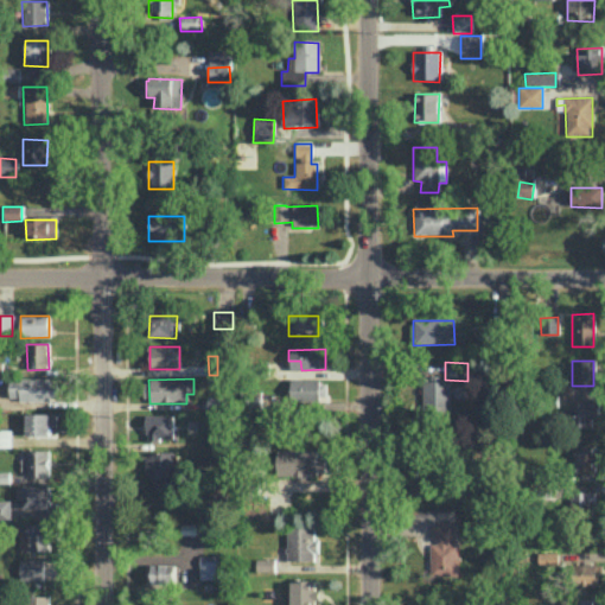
[(8,381),(8,401),(56,401),(56,381),(8,381)]
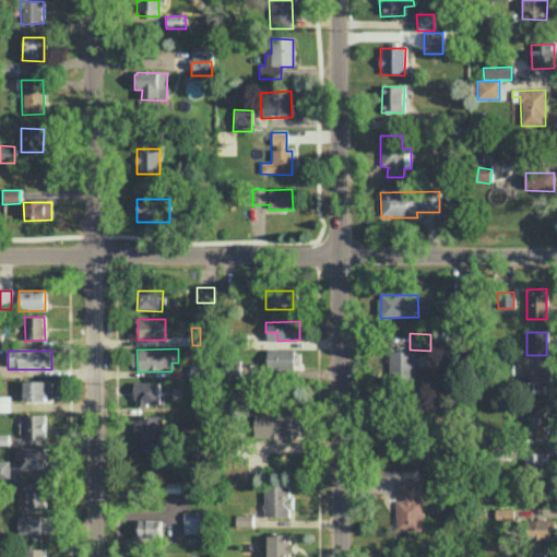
[(300,370),(299,351),(265,352),(267,371),(300,370)]
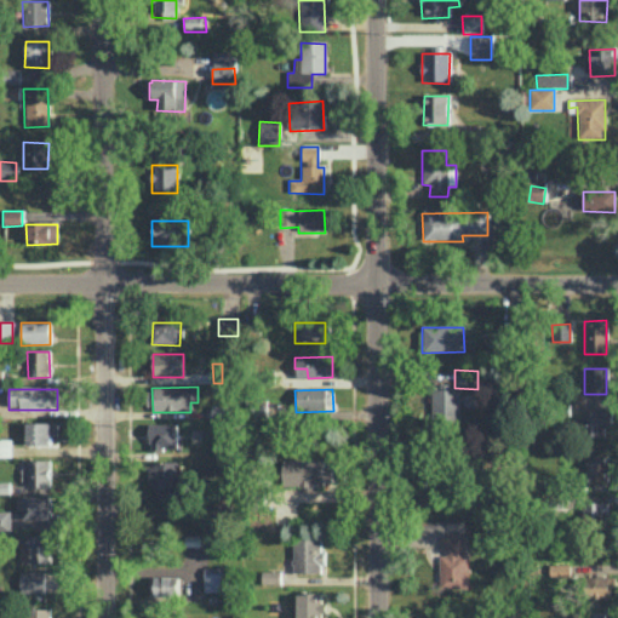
[(458,390),(431,390),(431,423),(458,423),(458,390)]
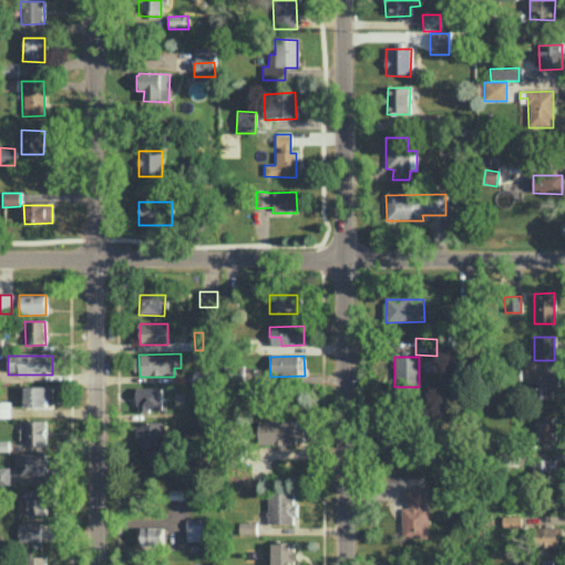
[(192,384),(208,384),(209,372),(192,372),(192,384)]
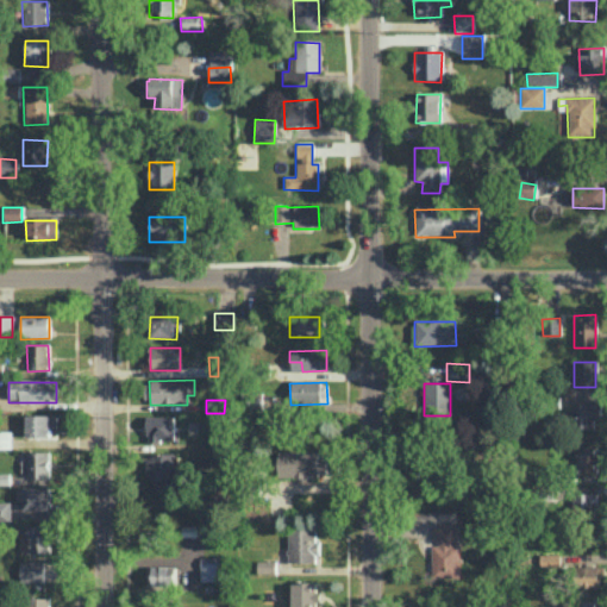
[(600,421),(600,406),(570,405),(570,429),(592,430),(593,421),(600,421)]
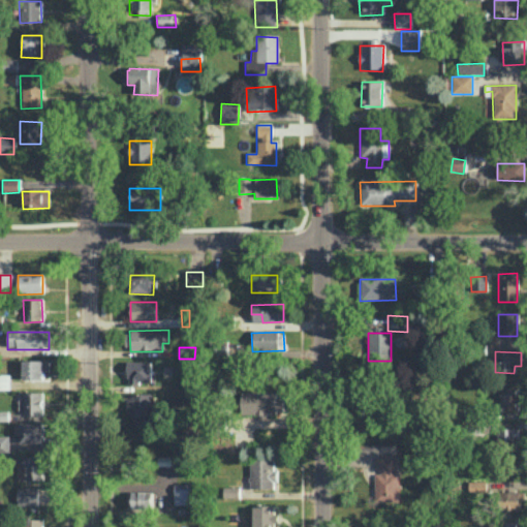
[(45,380),(45,362),(22,362),(22,380),(45,380)]
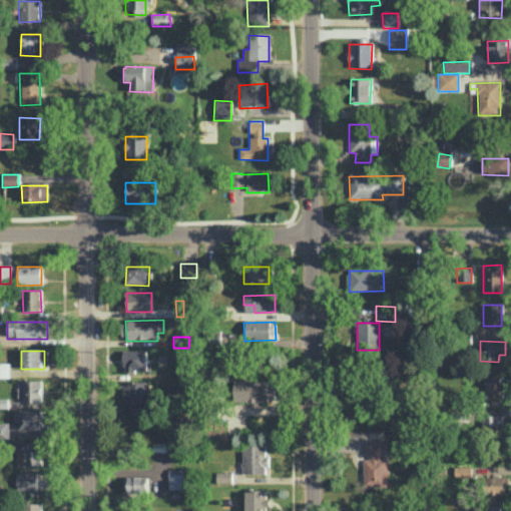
[(145,372),(145,352),(123,352),(122,372),(145,372)]
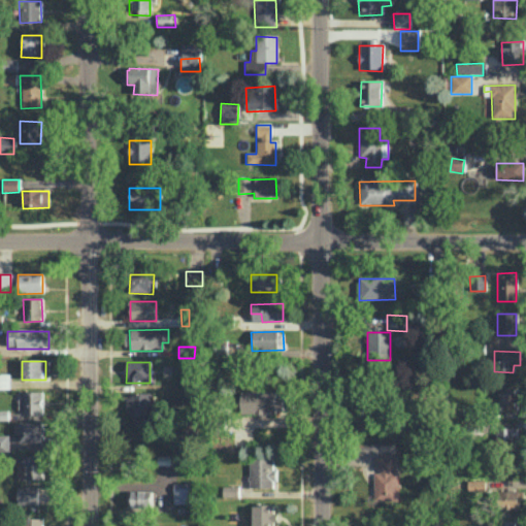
[(517,411),(516,388),(496,388),(497,411),(517,411)]
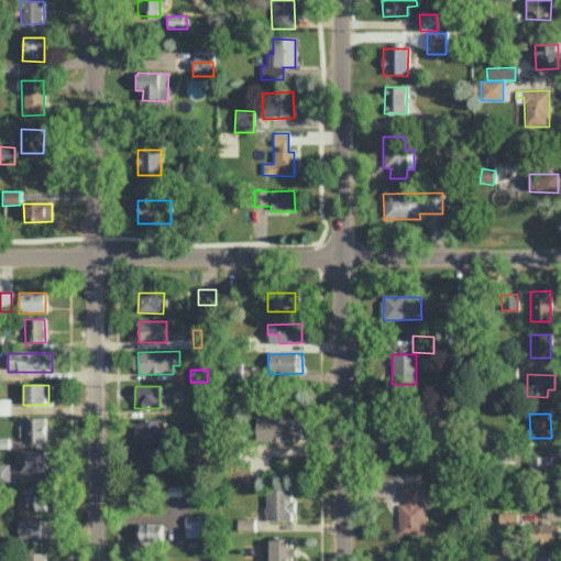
[(44,443),(45,419),(24,418),(24,442),(44,443)]
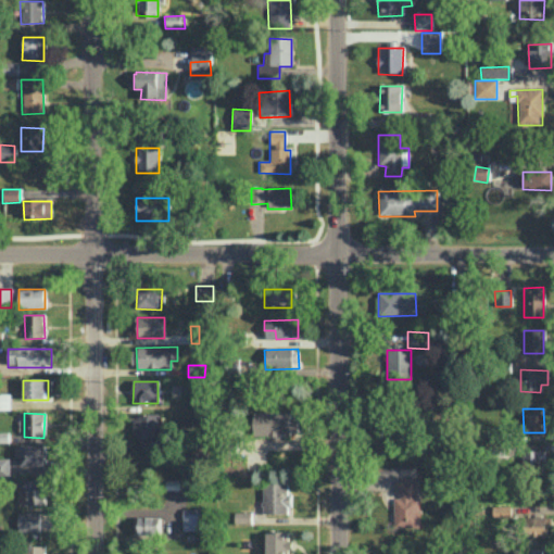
[(139,449),(153,448),(153,442),(162,441),(162,414),(130,415),(131,440),(139,440),(139,449)]
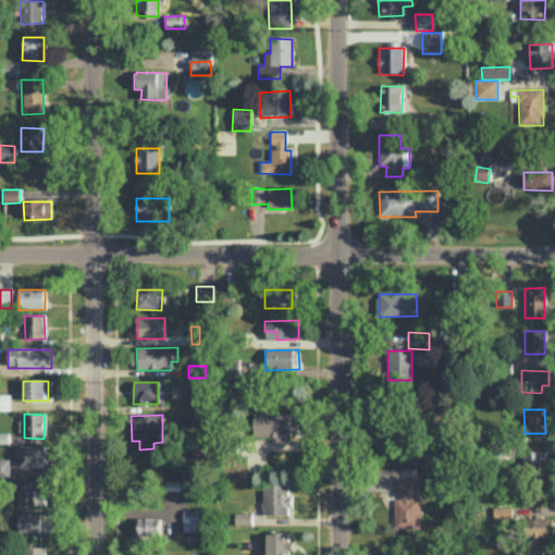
[(251,415),(251,436),(297,435),(297,415),(251,415)]
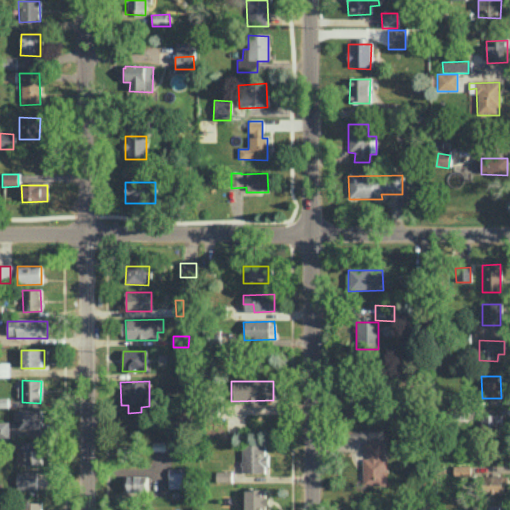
[(40,429),(40,410),(19,410),(19,429),(40,429)]
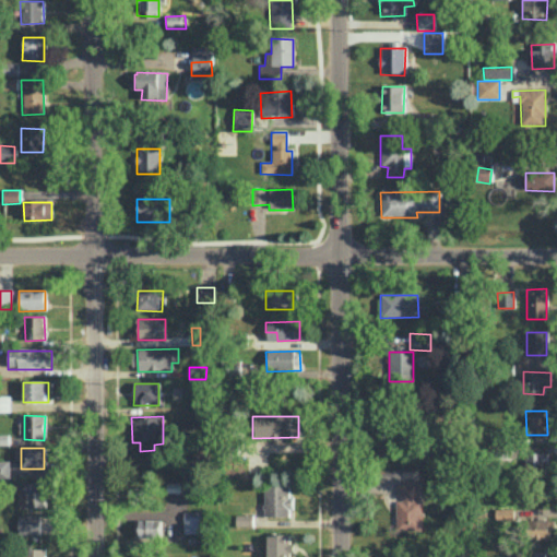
[(546,453),(525,453),(524,472),(546,473),(546,453)]
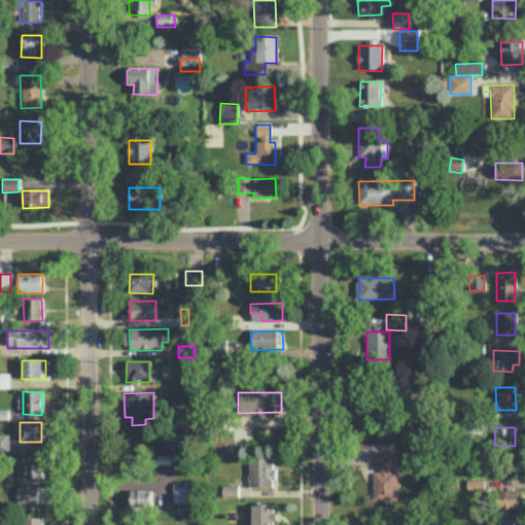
[(8,435),(0,434),(0,450),(7,450),(8,435)]
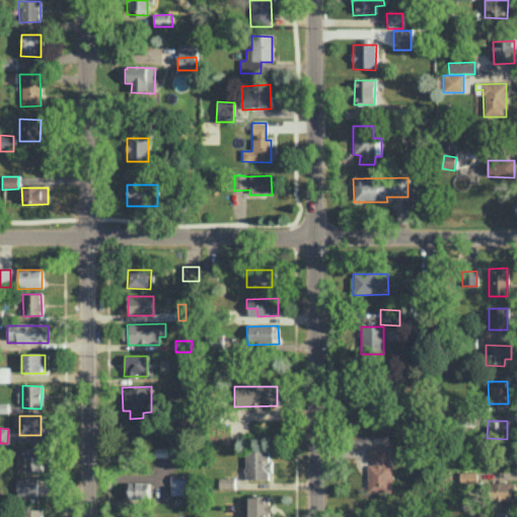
[(367,494),(389,493),(388,447),(369,448),(370,465),(366,465),(367,494)]
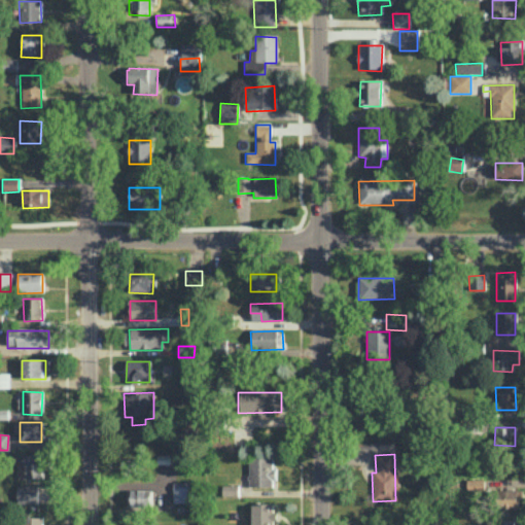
[(14,480),(41,479),(40,455),(13,456),(14,480)]
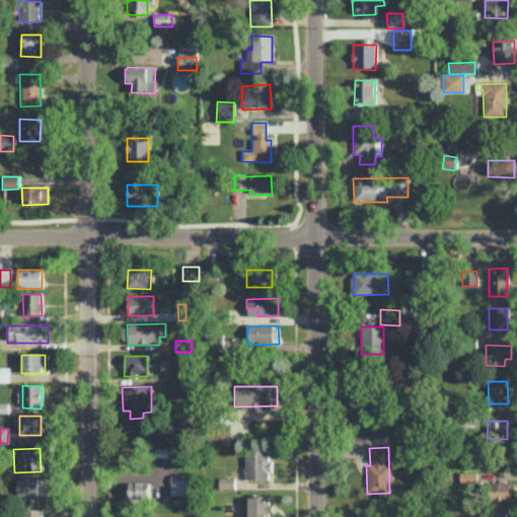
[(269,479),(269,451),(243,452),(244,479),(269,479)]
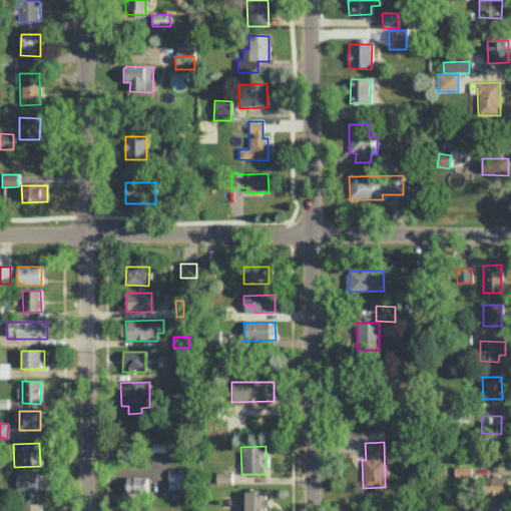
[(470,478),(470,467),(453,467),(453,478),(470,478)]
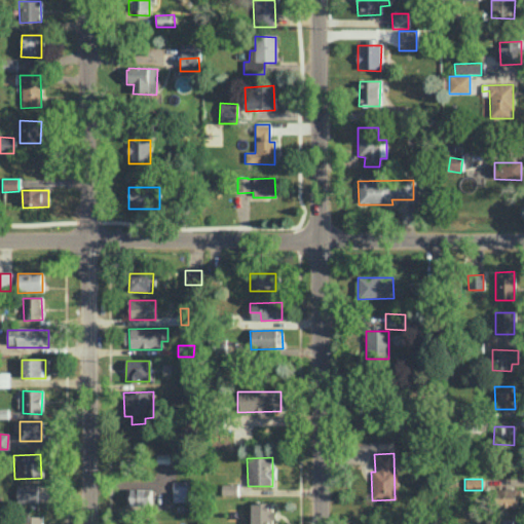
[(172,501),(188,502),(189,482),(172,482),(172,501)]
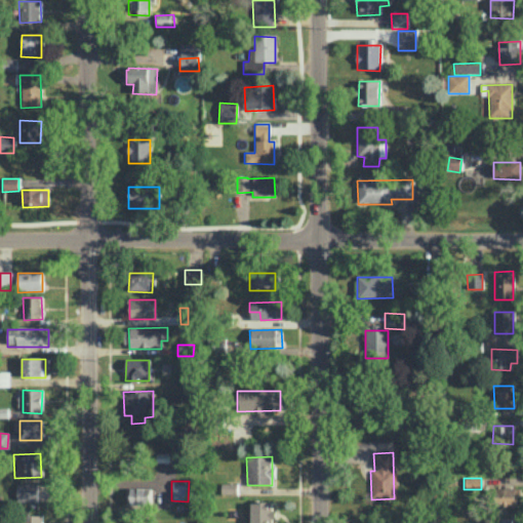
[(16,504),(37,503),(37,484),(15,485),(16,504)]
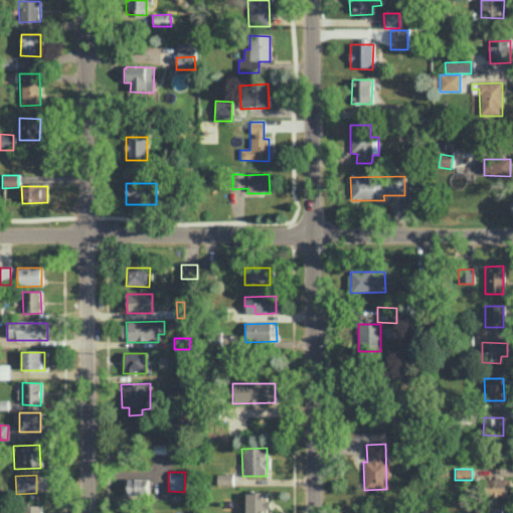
[(231,486),(231,475),(217,475),(217,486),(231,486)]
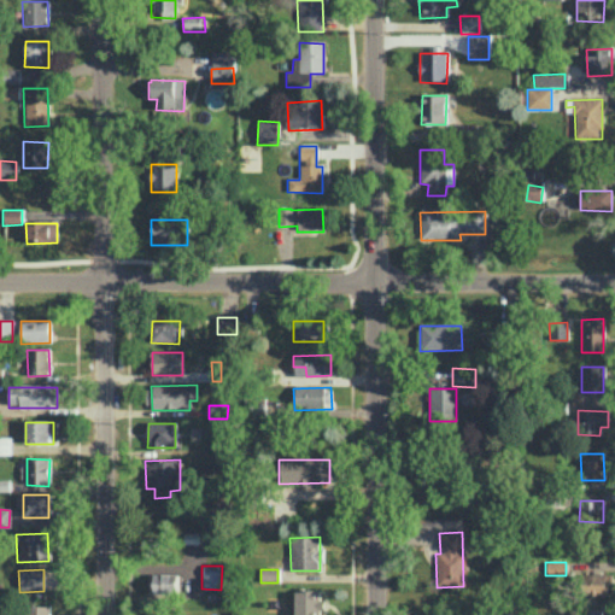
[(147,595),(177,593),(177,574),(147,575),(147,595)]
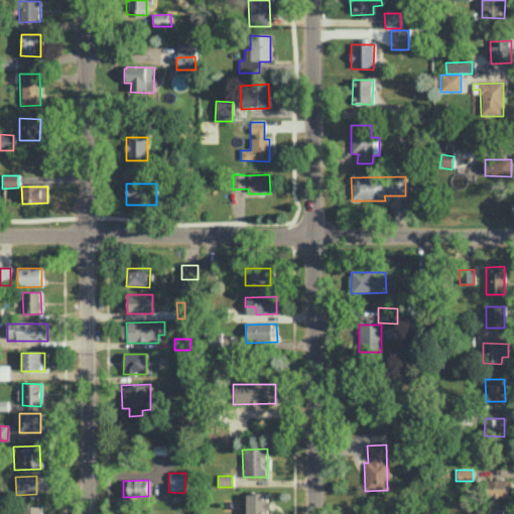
[(510,489),(510,480),(488,480),(489,499),(506,499),(506,489),(510,489)]
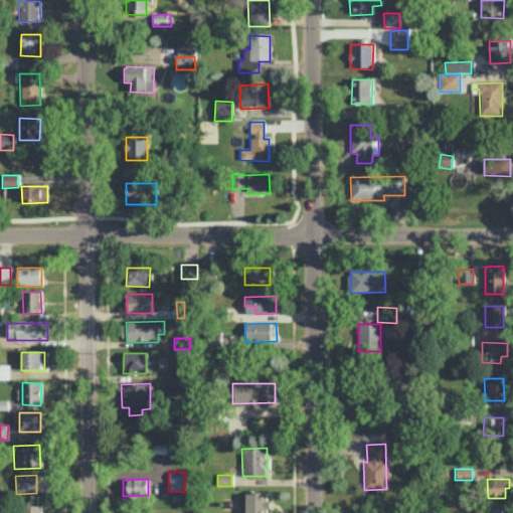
[(267,512),(267,494),(246,493),(245,512),(267,512)]
